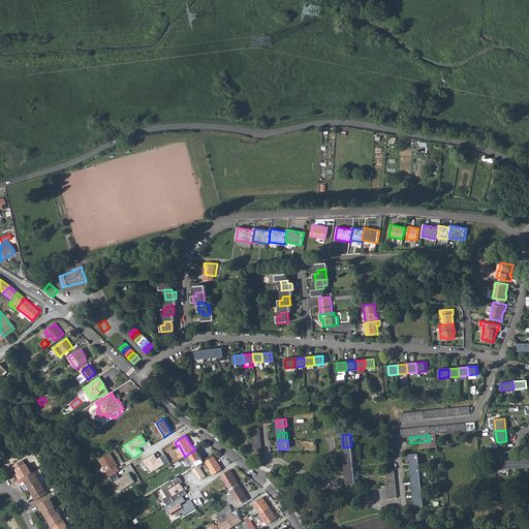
[(343,447),(344,461),(353,460),(351,446),(343,447)]
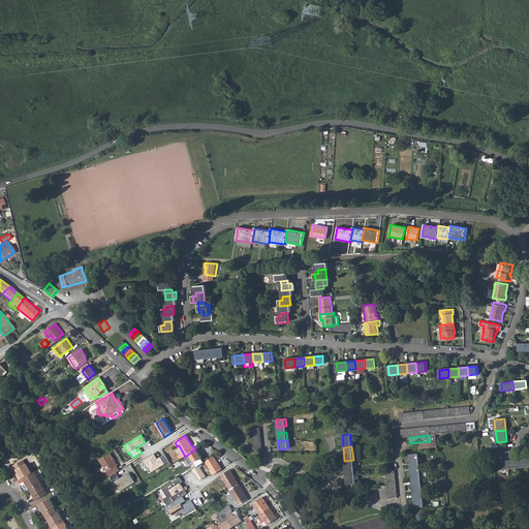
[(205,463),(196,449),(195,449),(189,454),(190,455),(185,458),(190,465),(194,463),(197,467),(199,466),(199,465),(205,463)]
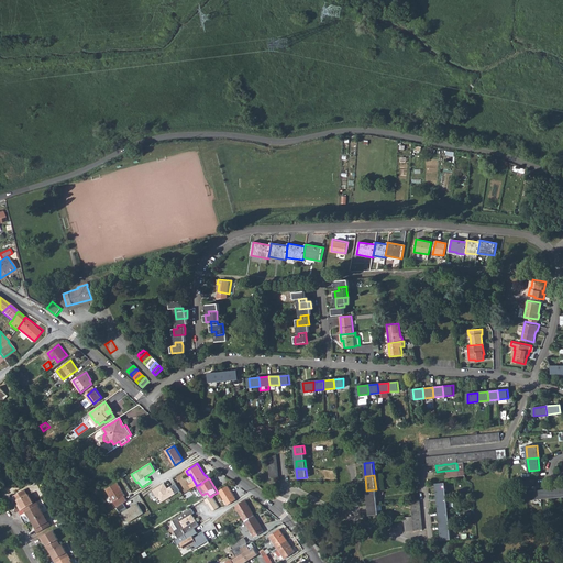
[(106,489),(116,508),(127,501),(124,497),(124,496),(117,483),(106,489)]
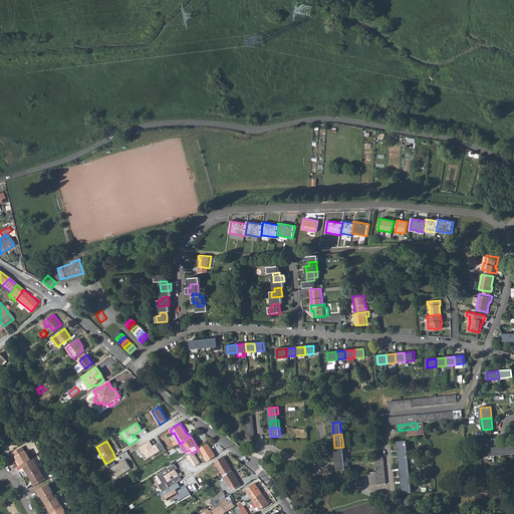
[(150,441),(139,448),(143,454),(145,455),(148,459),(165,448),(161,442),(153,446),(150,441)]
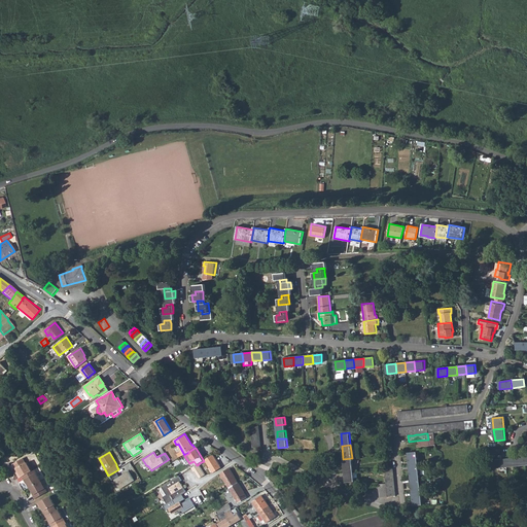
[(408,453),(409,465),(418,465),(417,452),(408,453)]
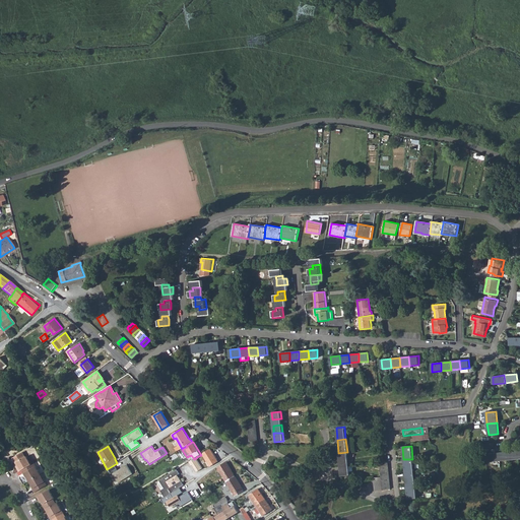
[(217,460),(210,449),(202,454),(210,466),(215,463),(214,461),(217,460)]
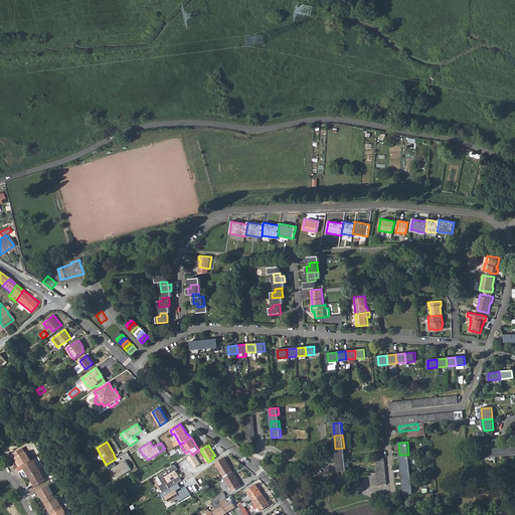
[(513,447),(504,448),(505,455),(514,454),(513,447)]
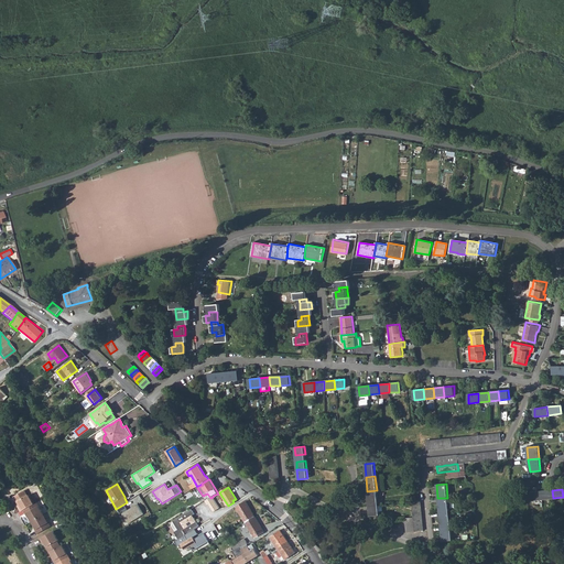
[(15,505),(19,510),(22,509),(33,502),(28,494),(26,495),(23,490),(19,492),(19,491),(12,495),(15,500),(17,499),(19,502),(17,503),(15,505)]
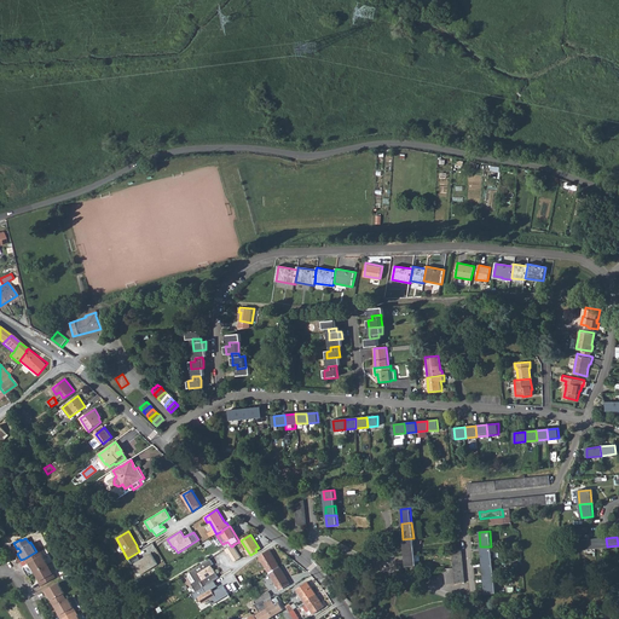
[(403,539),(405,554),(415,554),(414,538),(403,539)]
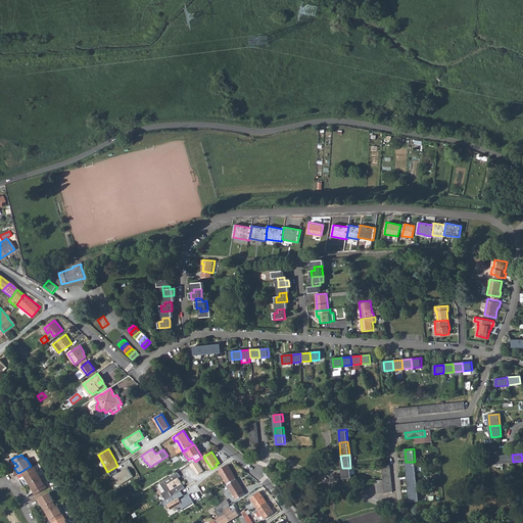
[(512,455),(503,456),(503,463),(513,462),(512,455)]
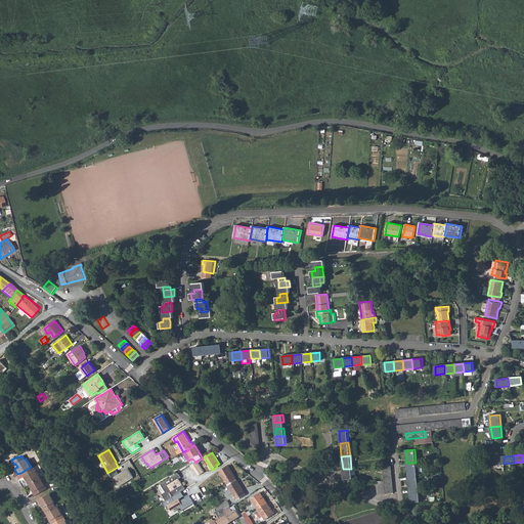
[(494,465),(504,464),(504,456),(494,457),(494,465)]
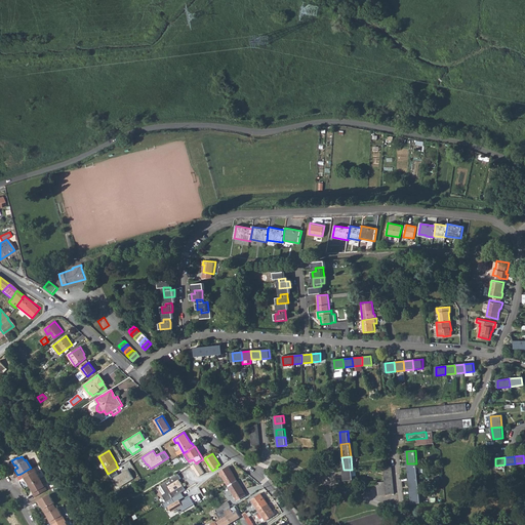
[(198,462),(196,463),(191,467),(193,471),(194,470),(199,477),(204,473),(198,462)]
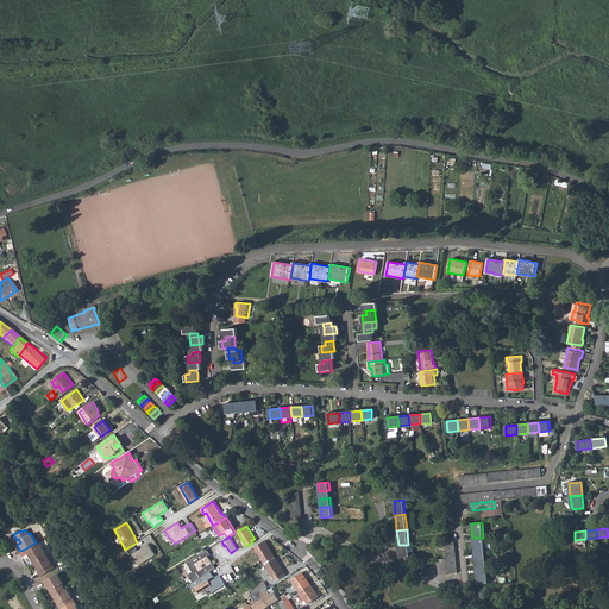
[(472,538),(475,553),(484,552),(483,538),(472,538)]
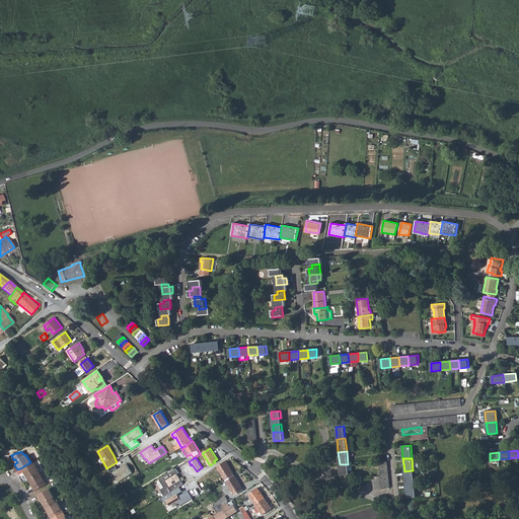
[(20,468),(21,472),(24,475),(25,474),(27,478),(28,478),(39,472),(31,461),(30,462),(20,468)]
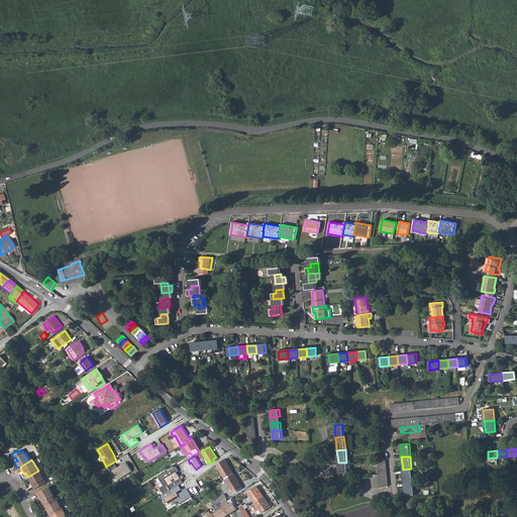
[(216,464),(225,479),(234,474),(226,461),(223,462),(222,460),(216,464)]
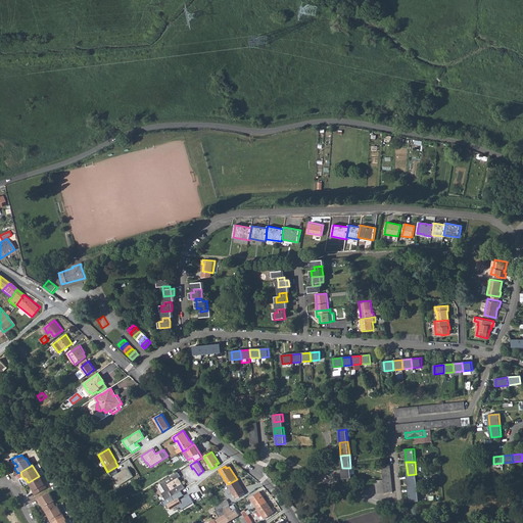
[(127,468),(113,476),(119,485),(133,477),(127,468)]
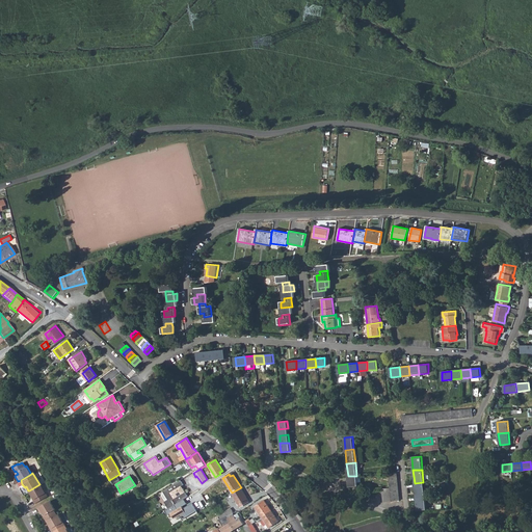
[(357,485),(356,476),(348,476),(349,486),(357,485)]
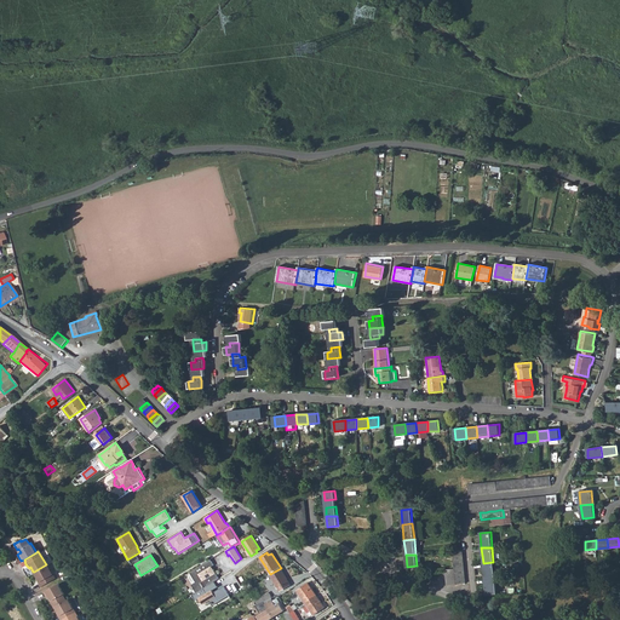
[(191,585),(195,593),(213,581),(218,579),(211,567),(213,566),(211,561),(190,573),(195,583),(191,585)]
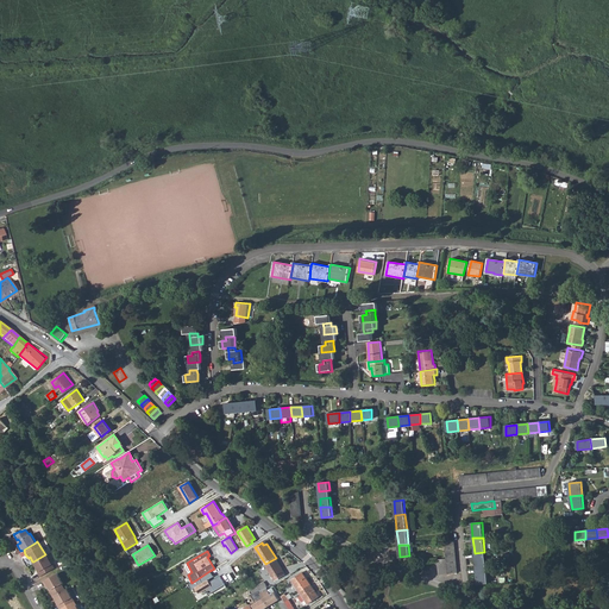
[(475,553),(476,569),(487,567),(484,552),(475,553)]
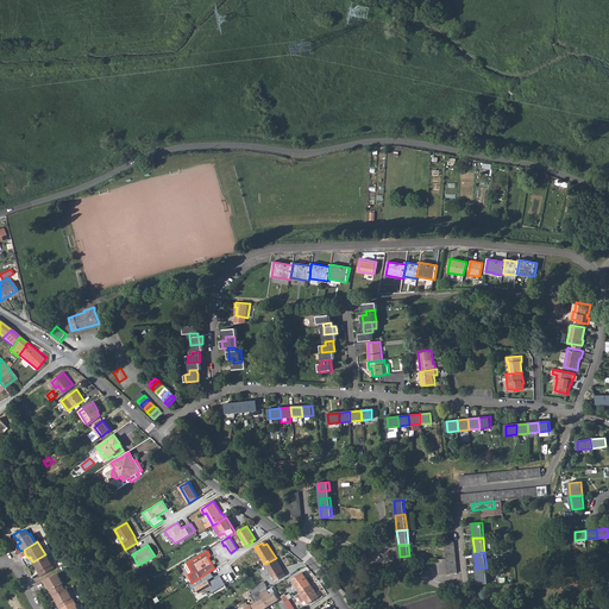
[(36,571),(39,575),(52,566),(45,554),(33,562),(36,566),(38,570),(36,571)]
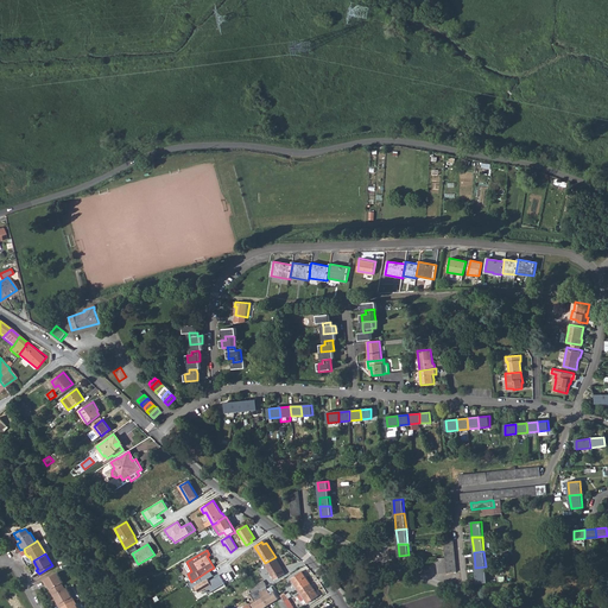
[(284,571),(276,557),(265,563),(274,580),(282,575),(280,572),(284,571)]
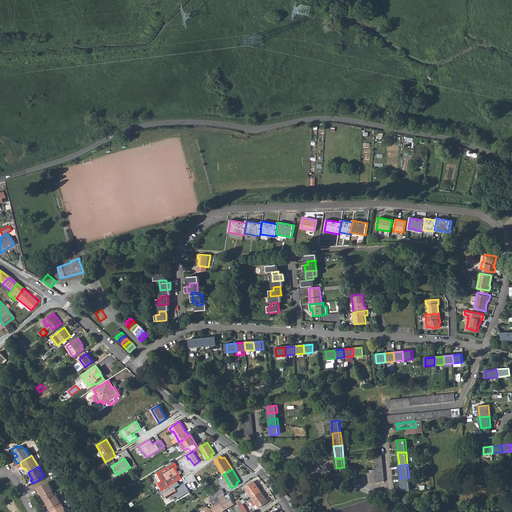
[(410,490),(409,477),(400,478),(402,491),(410,490)]
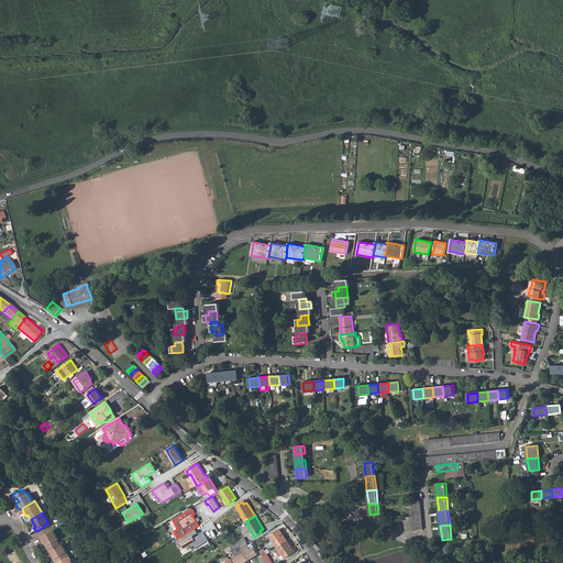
[(58,538),(52,528),(39,537),(42,542),(43,542),(45,541),(46,544),(45,545),(47,550),(50,549),(59,543),(56,539),(58,538)]
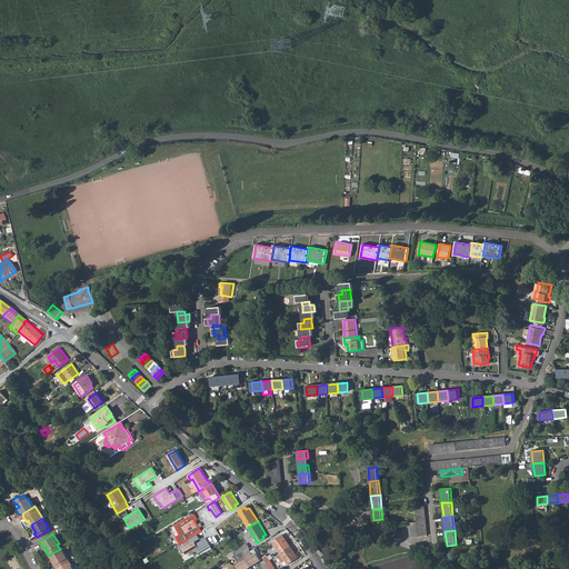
[(196,533),(179,545),(177,547),(180,552),(182,550),(186,556),(192,552),(196,558),(212,549),(206,539),(200,541),(196,533)]
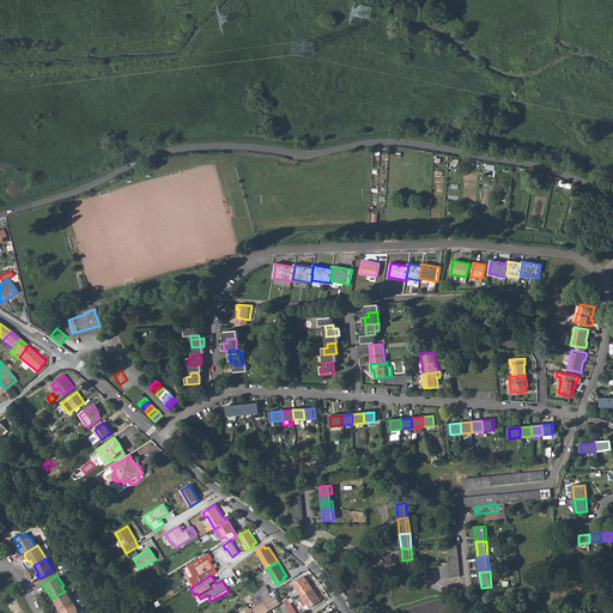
[(147,576),(141,580),(146,587),(152,582),(147,576)]
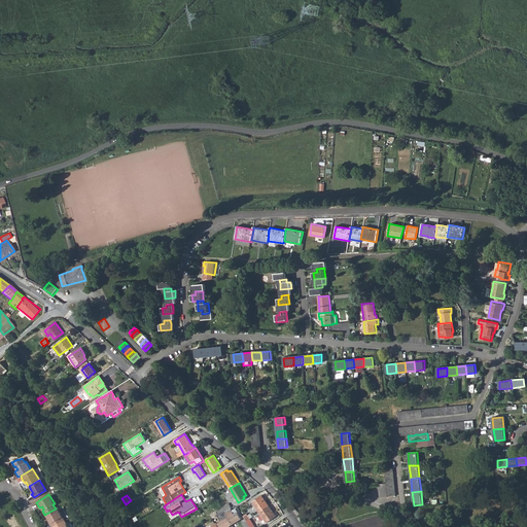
[(257,508),(259,513),(269,505),(261,495),(252,501),(254,505),(257,508)]
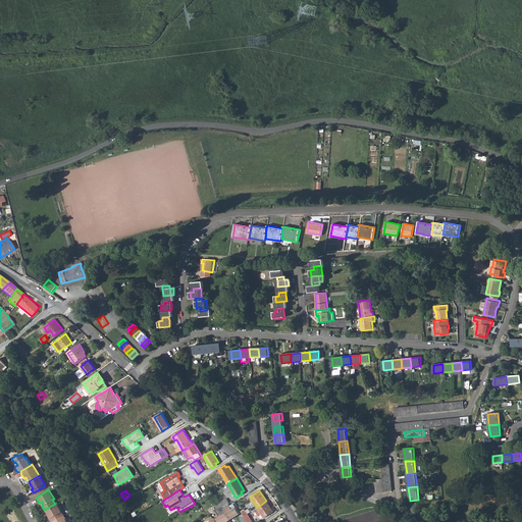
[(215,506),(217,510),(222,507),(228,503),(226,499),(215,506)]
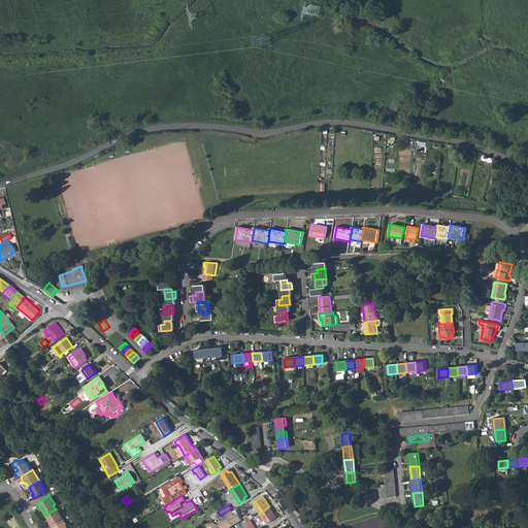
[(276,518),(269,506),(260,514),(261,515),(265,520),(267,524),(276,518)]
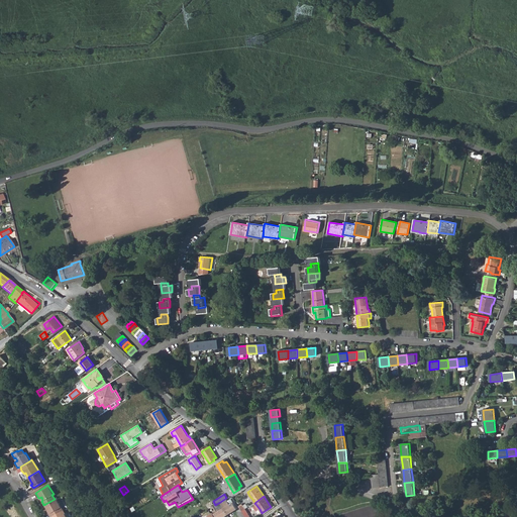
[(63,509),(57,498),(55,499),(45,504),(47,509),(49,512),(48,513),(50,516),(63,509)]
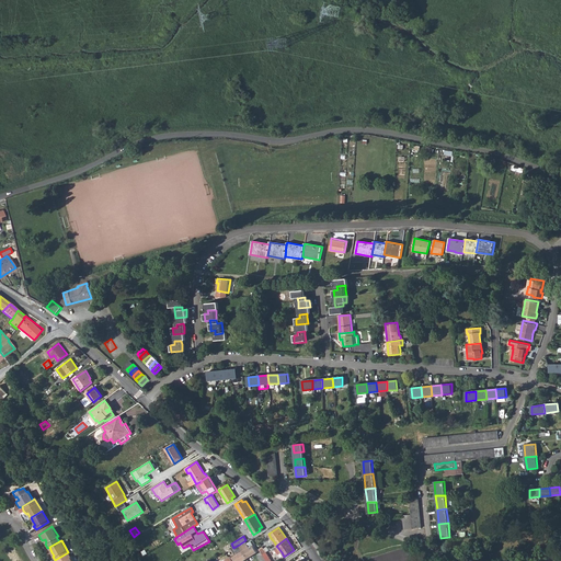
[(250,547),(247,540),(245,540),(239,545),(233,548),(230,550),(229,550),(232,556),(226,560),(227,560),(225,560),(242,560),(247,559),(258,552),(253,546),(250,547)]
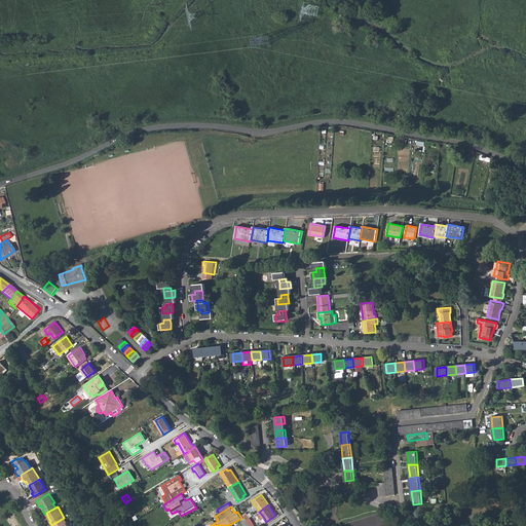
[(250,525),(255,525),(253,522),(257,519),(254,515),(253,516),(250,518),(247,520),(250,525)]
